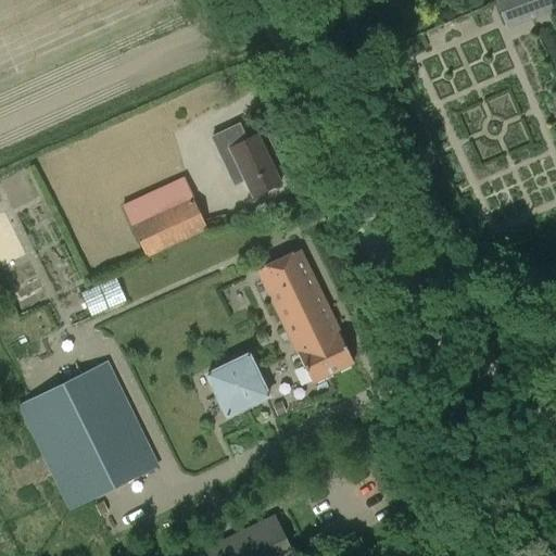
[(505,25),(523,17),(555,4),(555,0),(505,0),(497,3),(505,25)]
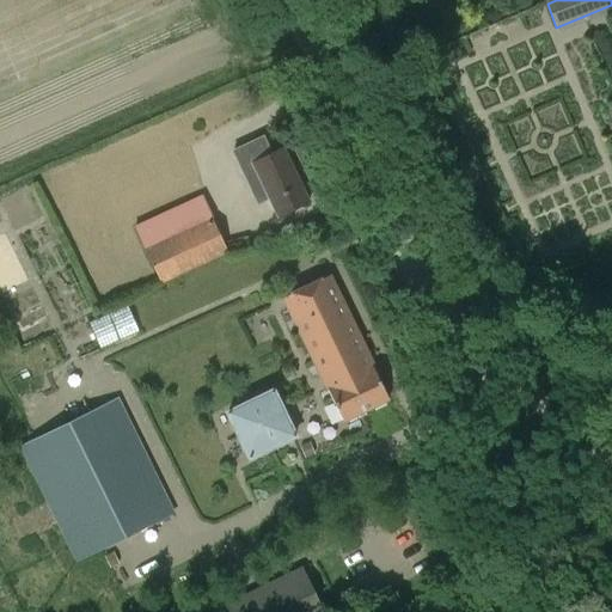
[(268,199),(277,218),(308,203),(282,148),(270,153),(263,136),(232,151),(257,203),(268,199)]
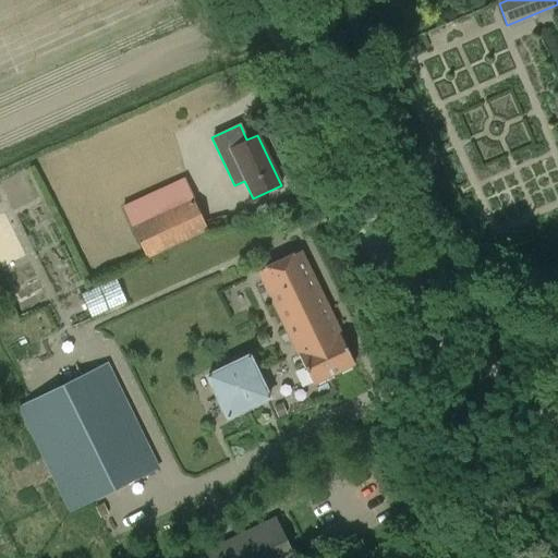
[(122,207),(146,259),(208,231),(183,178),(122,207)]
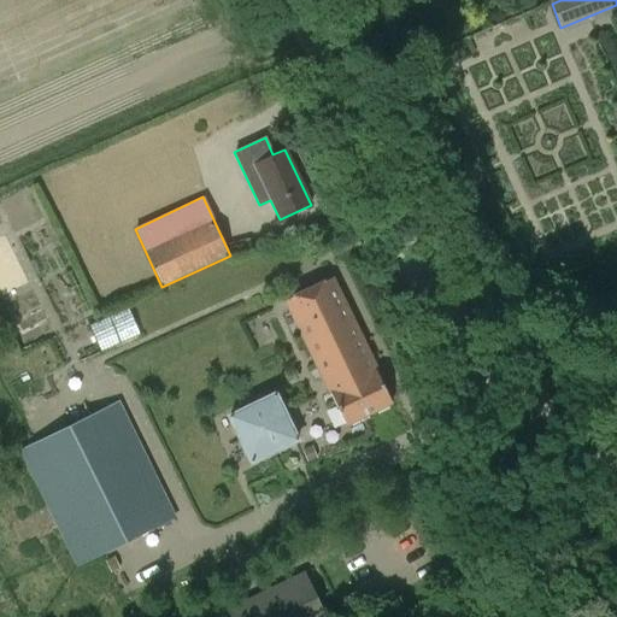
[(334,277),(309,289),(283,301),(328,395),(330,394),(346,425),(392,404),(377,372),(380,371),(334,277)]
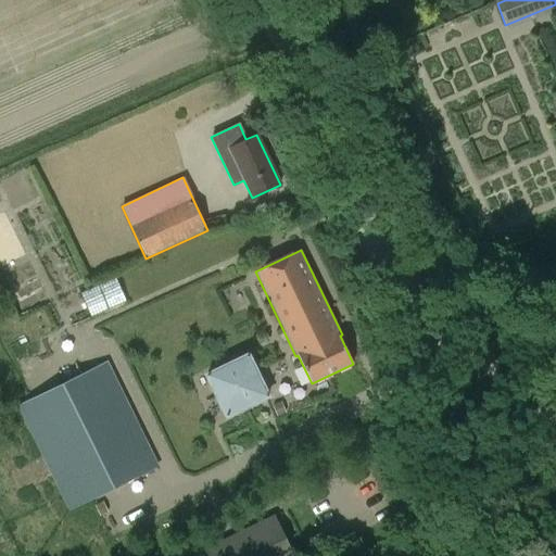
[(115,277),(80,293),(91,317),(126,301),(115,277)]
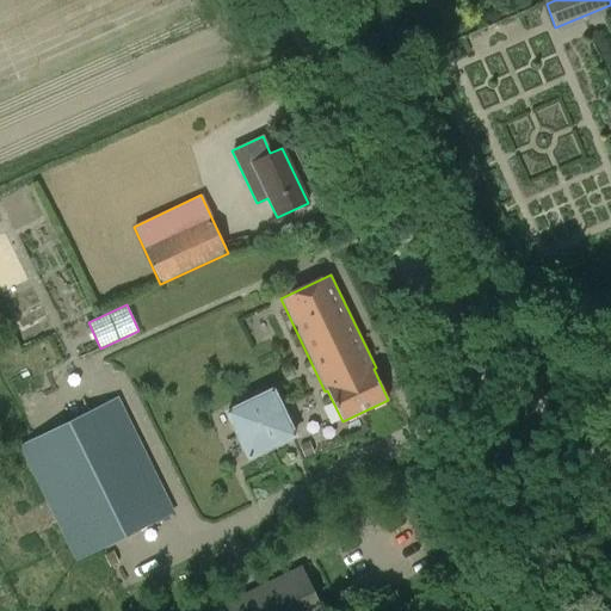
[(276,393),(253,403),(230,413),(252,458),(297,438),(276,393)]
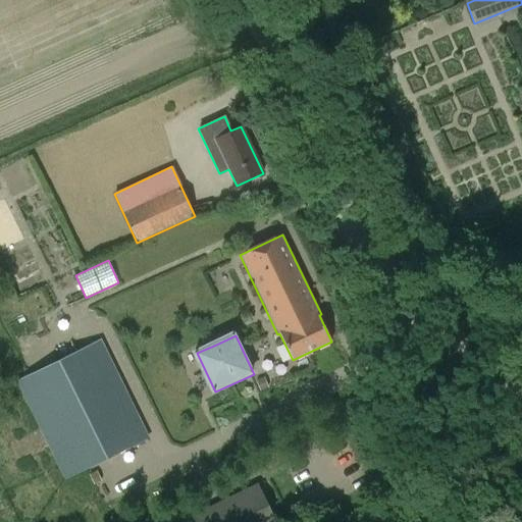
[(63,480),(149,438),(101,340),(16,381),(63,480)]
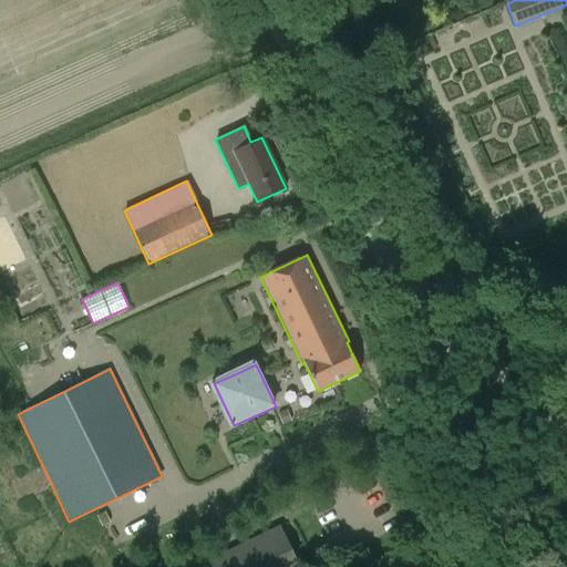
[(287,410),(279,413),(282,424),(290,421),(287,410)]
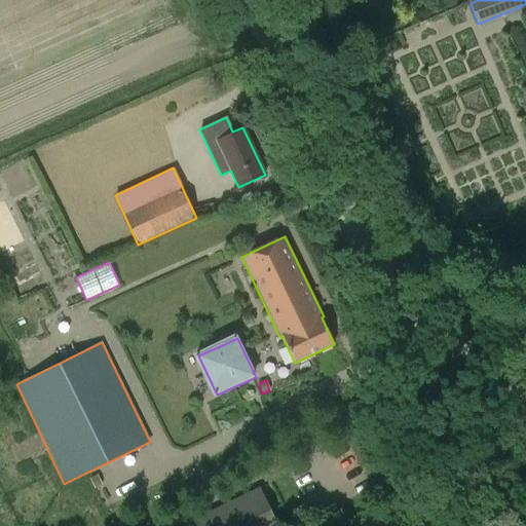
[(191,525),(275,525),(259,491),(191,525)]
